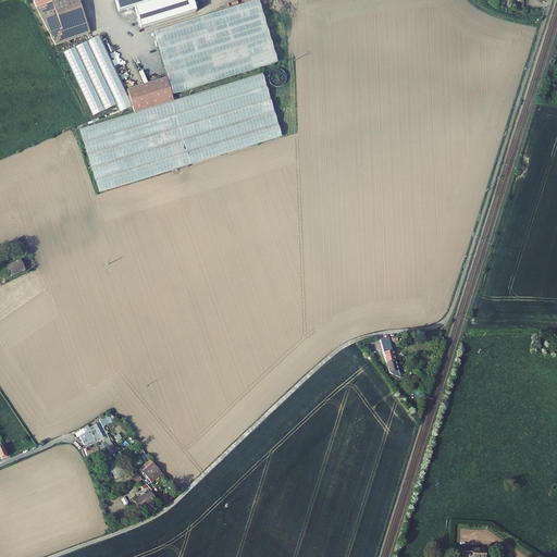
[(50,0),(51,2),(36,8),(56,46),(90,34),(78,0),(50,0)]
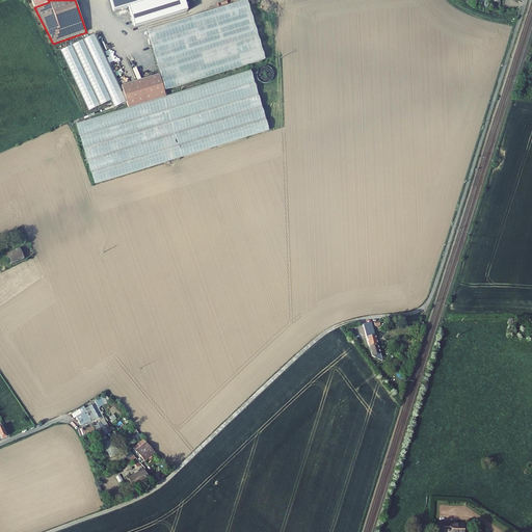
[(108,0),(112,11),(127,7),(133,28),(186,11),(182,0),(108,0)]
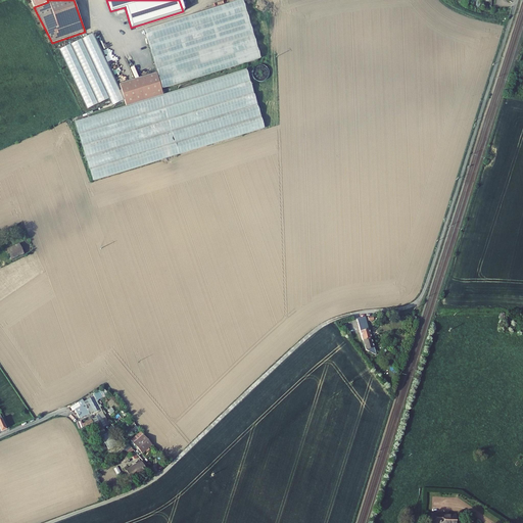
[(156,73),(161,89),(260,58),(242,0),(239,0),(143,30),(156,73)]
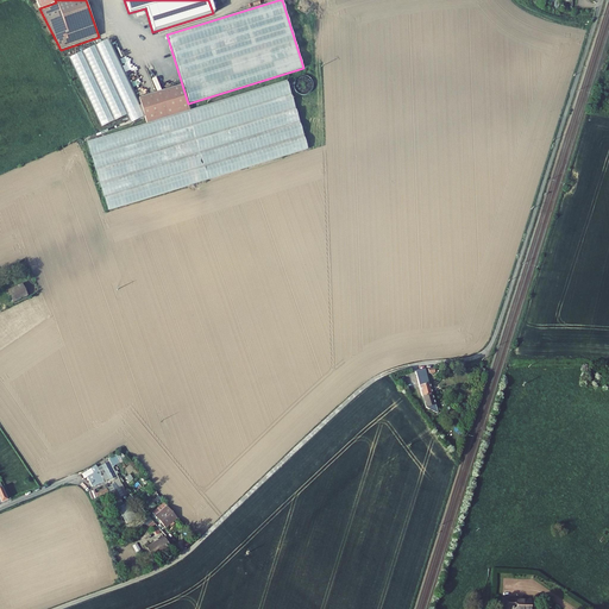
[(130,114),(142,108),(108,42),(95,48),(130,114)]
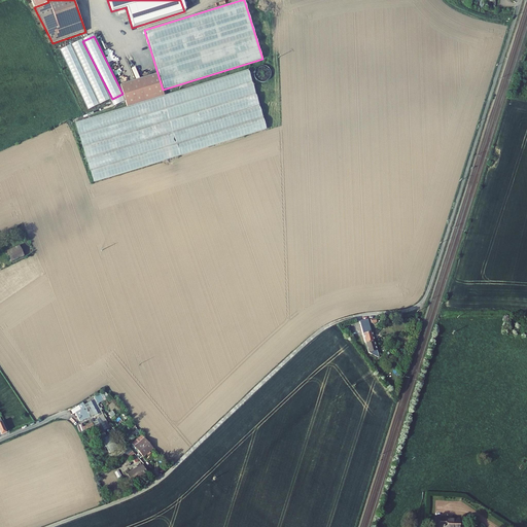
[(80,43),(69,48),(98,106),(109,101),(80,43)]
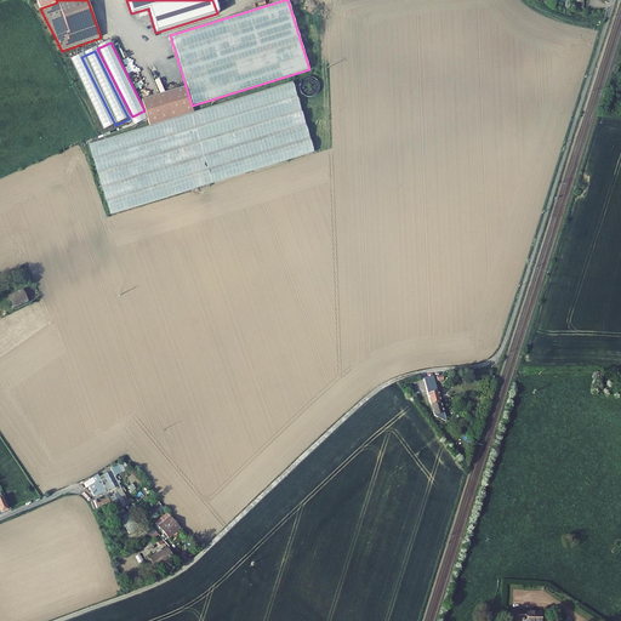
[(66,66),(100,134),(113,127),(78,60),(66,66)]
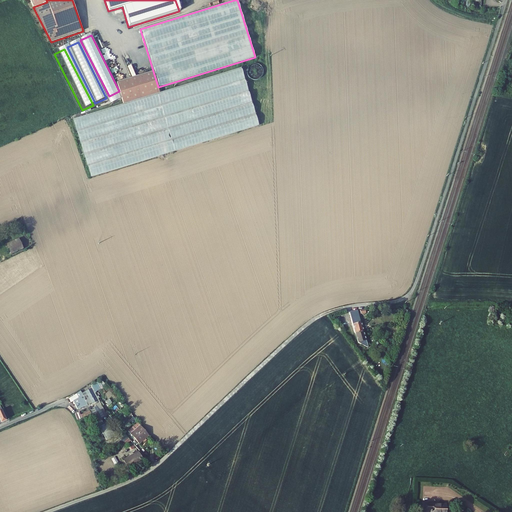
[(84,149),(93,177),(260,126),(243,69),(75,120),(84,149)]
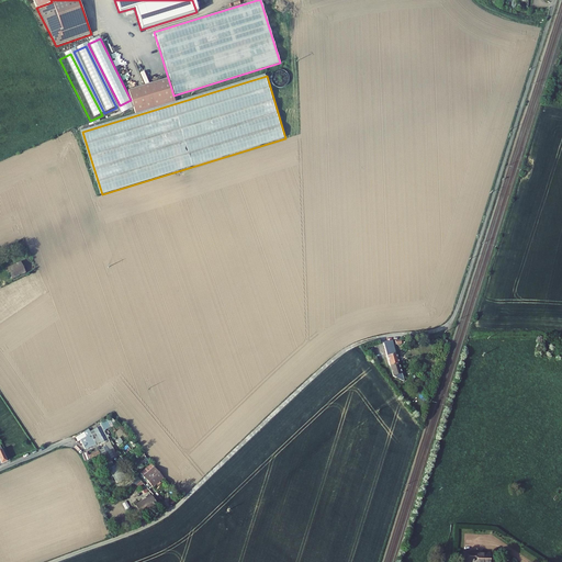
[(136,113),(168,103),(166,98),(173,96),(168,78),(128,90),(136,113)]
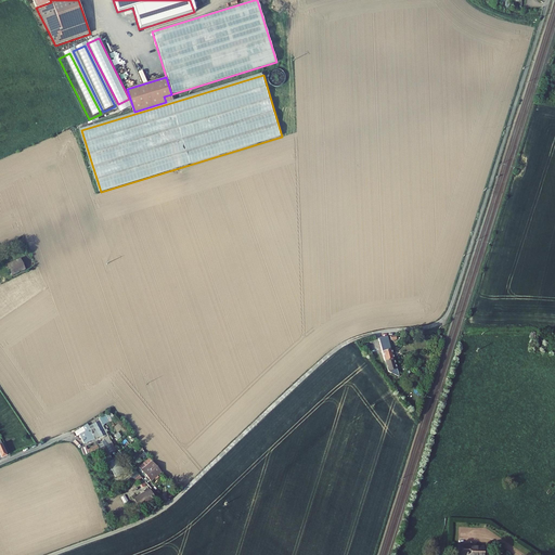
[(26,270),(21,258),(7,265),(12,276),(26,270)]
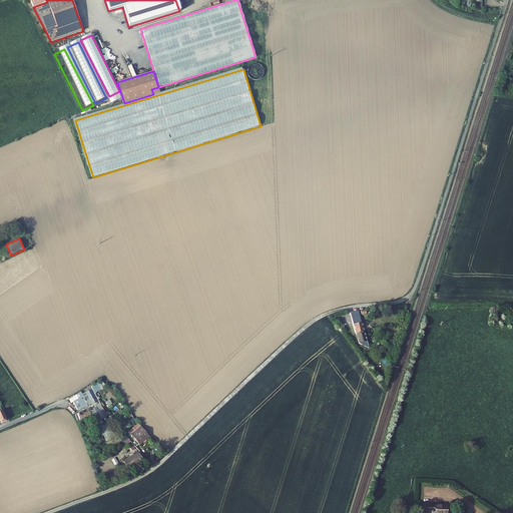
[(360,312),(351,313),(356,335),(364,333),(362,323),(361,324),(360,318),(361,318),(360,312)]
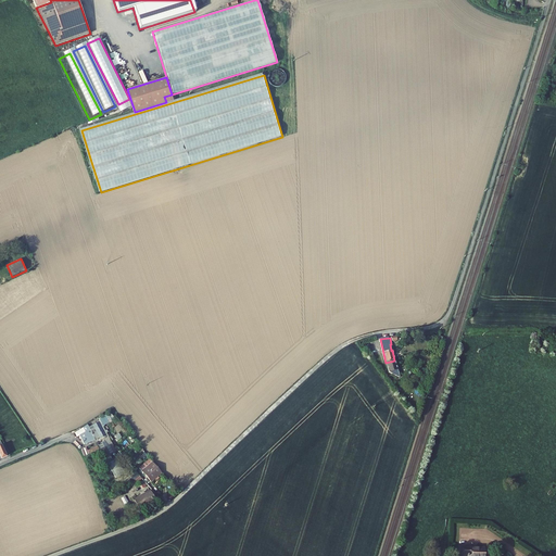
[(397,377),(394,361),(386,363),(388,371),(397,377)]
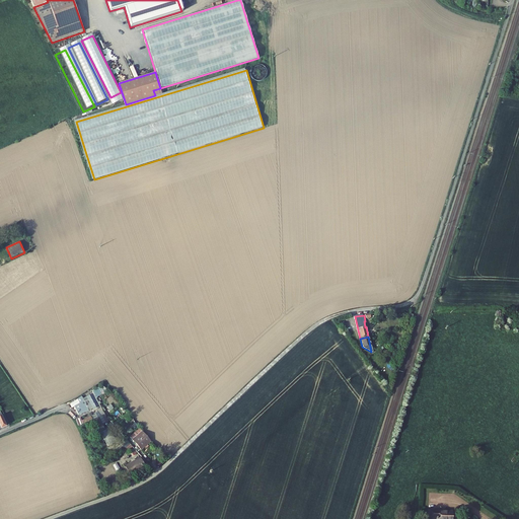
[(104,392),(107,391),(101,385),(90,391),(95,400),(96,402),(99,401),(95,394),(99,392),(112,416),(116,414),(109,400),(108,401),(104,392)]
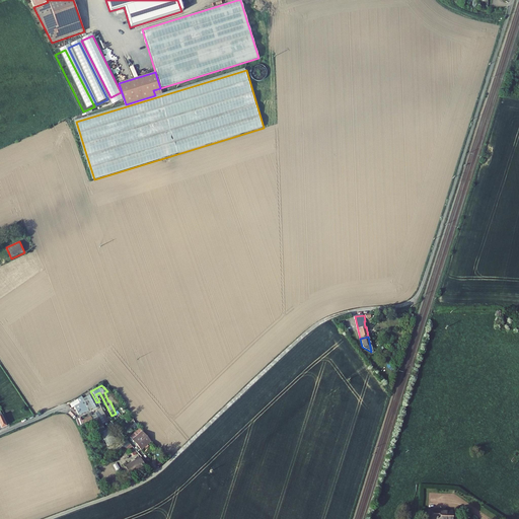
[(92,398),(85,401),(88,411),(98,405),(96,402),(95,400),(93,401),(92,398)]
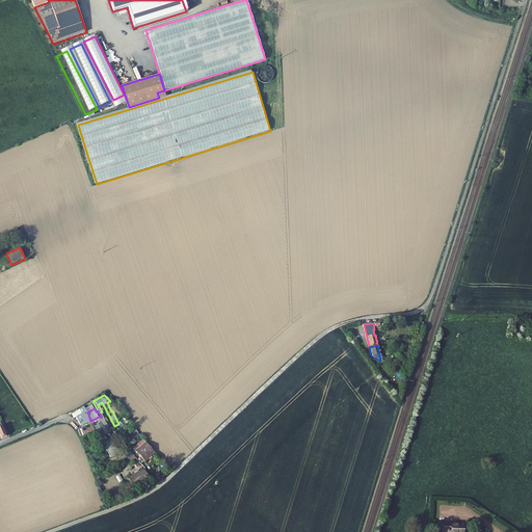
[(80,425),(90,421),(87,411),(82,414),(83,417),(78,419),(80,425)]
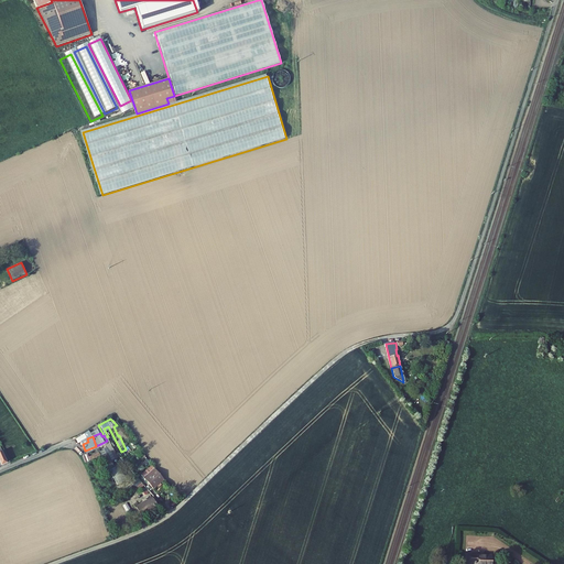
[(114,453),(116,453),(118,452),(111,440),(107,441),(109,444),(114,453)]
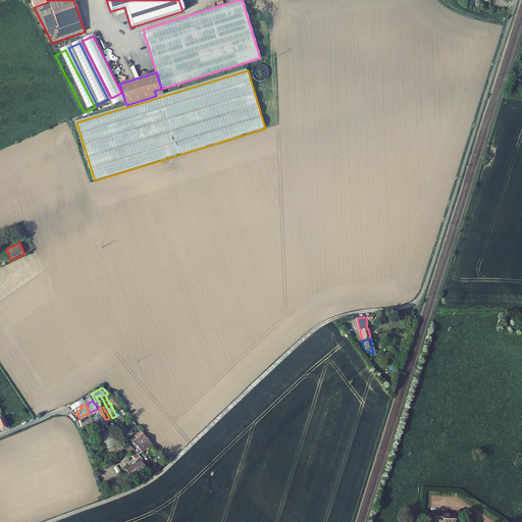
[(124,413),(116,416),(118,421),(114,422),(118,427),(133,422),(124,413)]
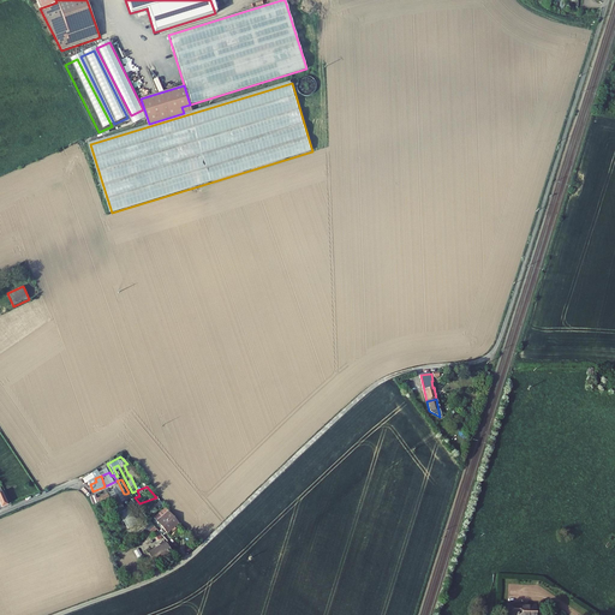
[(120,503),(112,488),(107,489),(115,506),(120,503)]
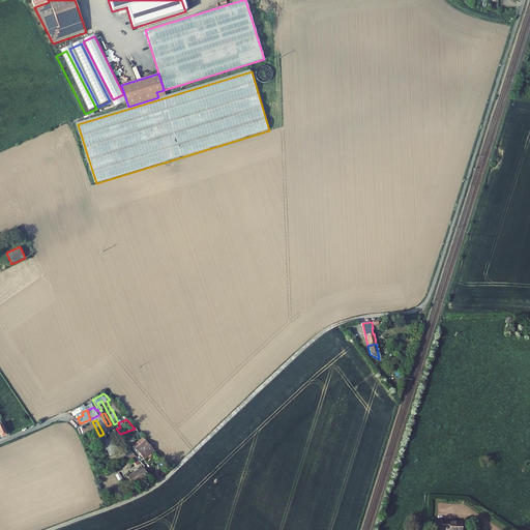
[(109,457),(118,453),(112,438),(104,441),(109,457)]
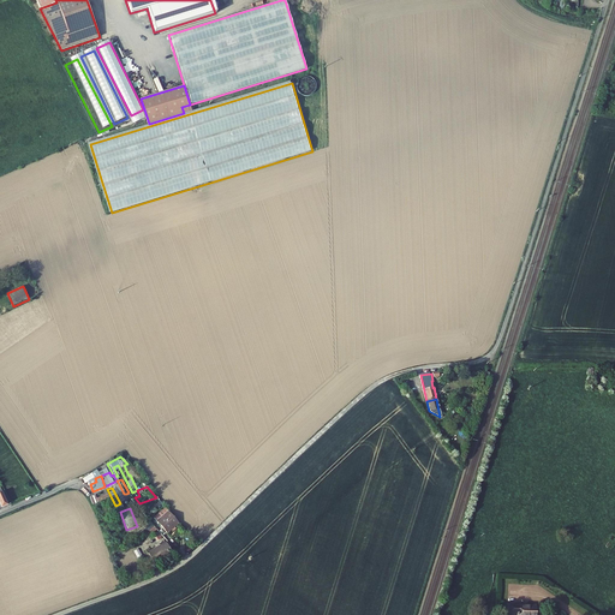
[(179,524),(166,509),(155,518),(168,532),(179,524)]
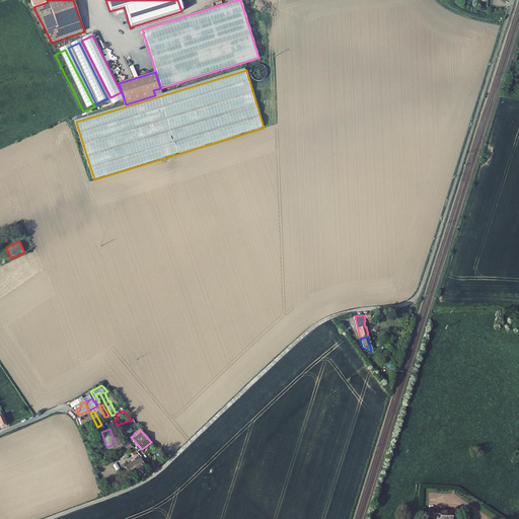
[(131,474),(144,467),(139,459),(126,466),(131,474)]
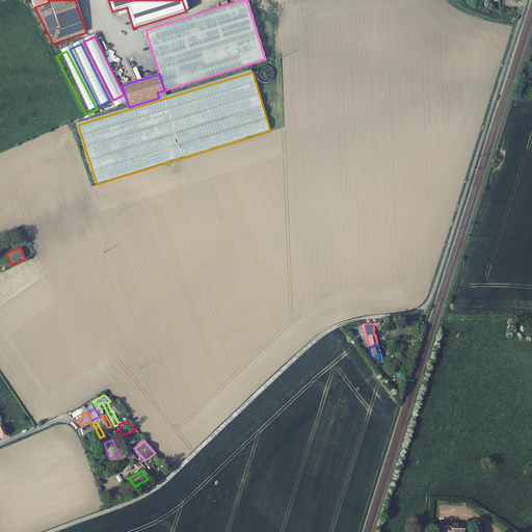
[(461,531),(462,525),(448,525),(448,523),(440,523),(439,531),(461,531)]
